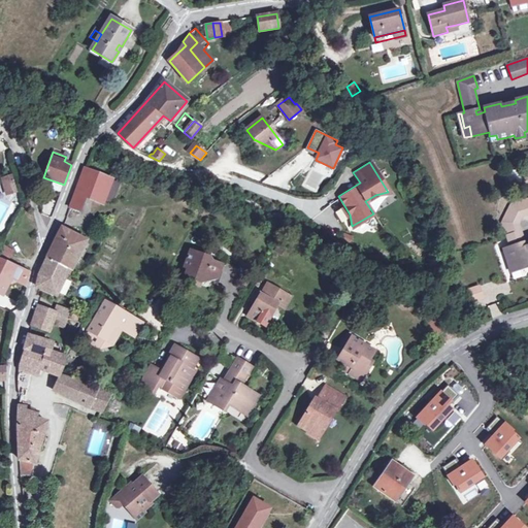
[(68,208),(79,212),(85,196),(103,203),(111,179),(84,169),(74,194),(68,208)]
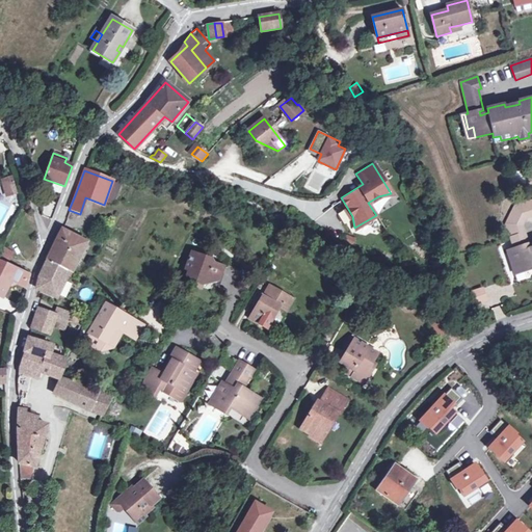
[(0,179),(0,183),(4,197),(18,193),(11,176),(0,179)]
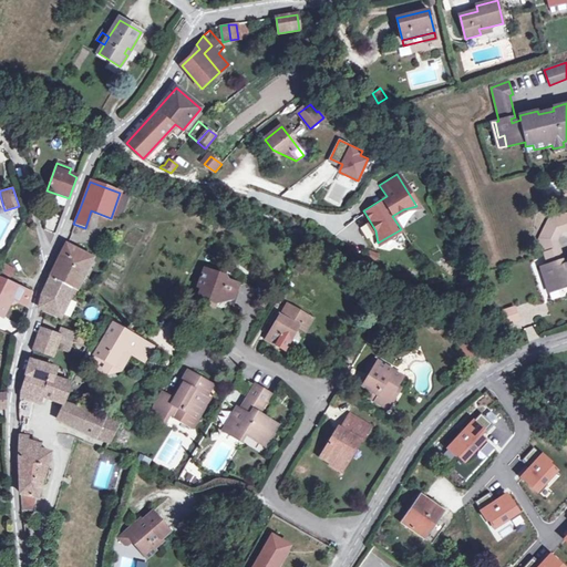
[(566,214),(549,219),(562,233),(566,230),(566,214)]
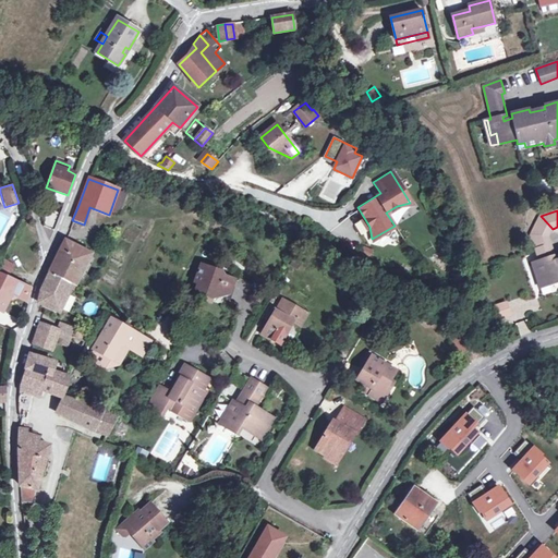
[(365,230),(370,227),(363,216),(358,219),(365,230)]
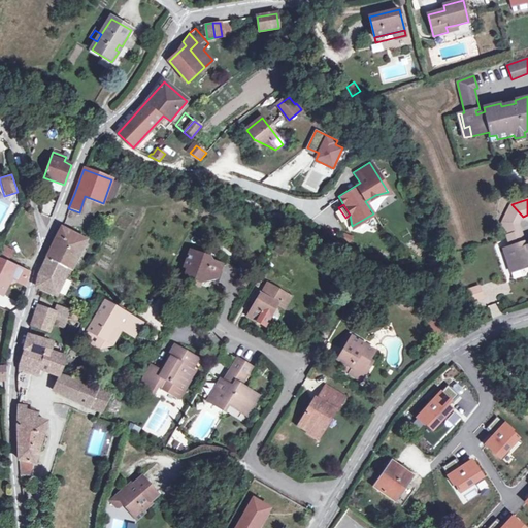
[(520,224),(523,217),(512,204),(502,223),(520,224)]
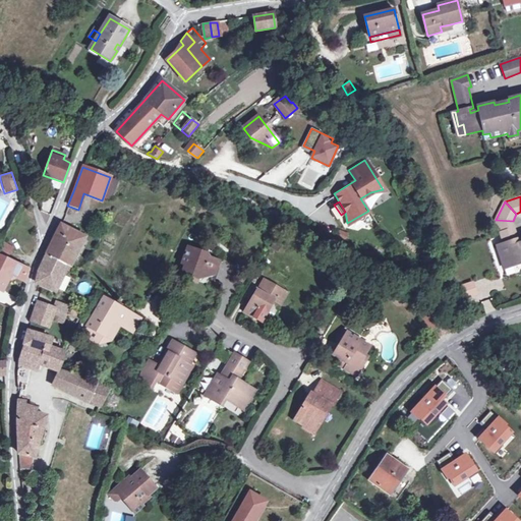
[(520,242),(519,243),(513,221),(496,220),(501,233),(504,244),(500,245),(505,259),(510,257),(513,267),(520,264),(520,242)]
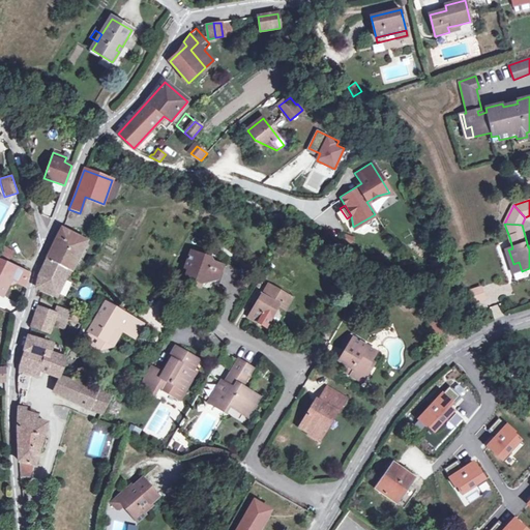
[(47,259),(37,276),(36,288),(56,296),(68,271),(83,240),(61,230),(60,232),(47,259)]
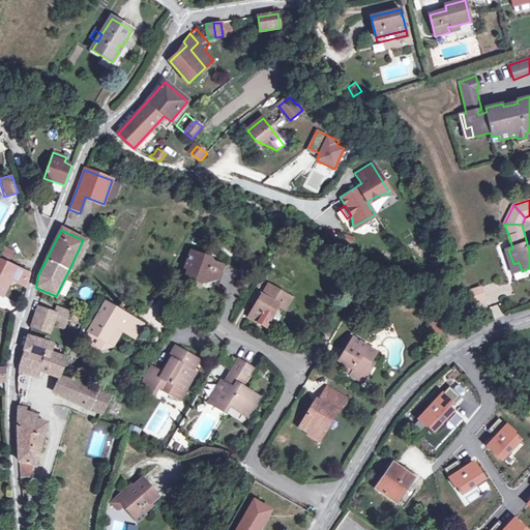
[(0,254),(5,257),(8,249),(2,246),(0,249),(0,254)]
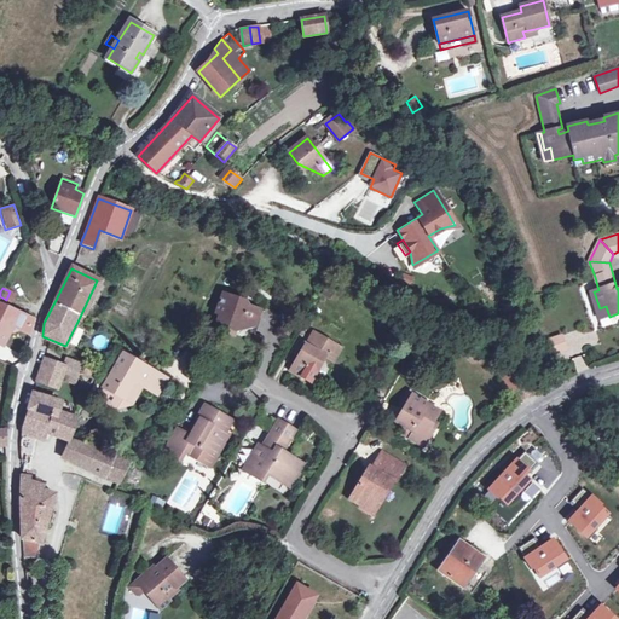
[(600,308),(594,291),(590,293),(600,320),(609,317),(606,306),(600,308)]
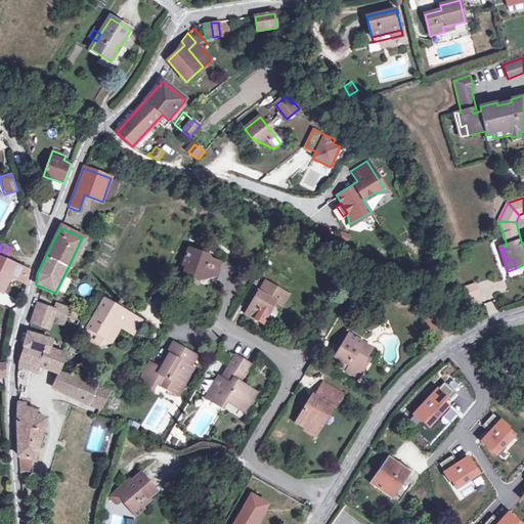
[(204,273),(208,275),(214,277),(219,264),(206,259),(207,257),(188,251),(182,266),(186,268),(183,275),(197,279),(199,276),(202,277),(204,273)]
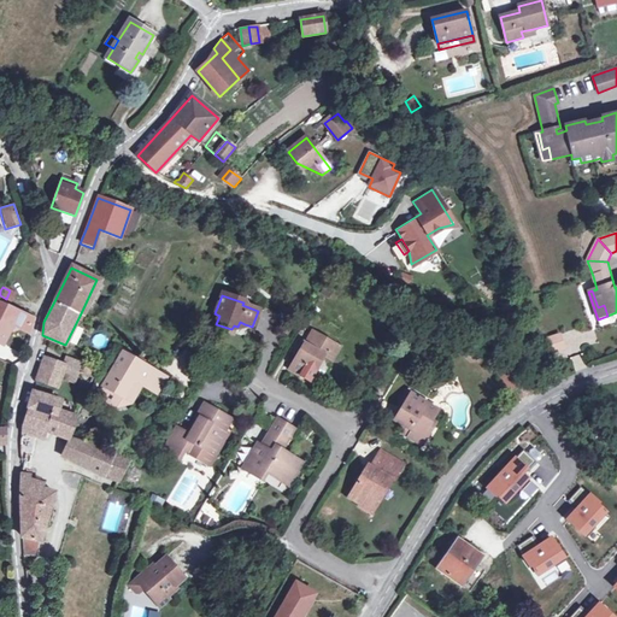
[(18,312),(17,312),(0,303),(0,344),(1,345),(10,328),(18,312)]
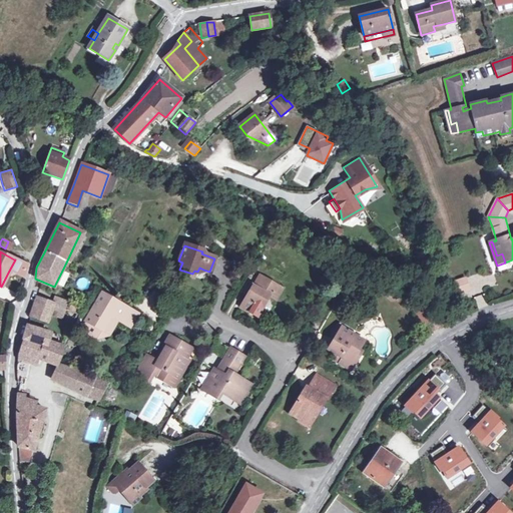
[(15,260),(8,273),(25,280),(29,264),(15,258),(14,260),(15,260)]
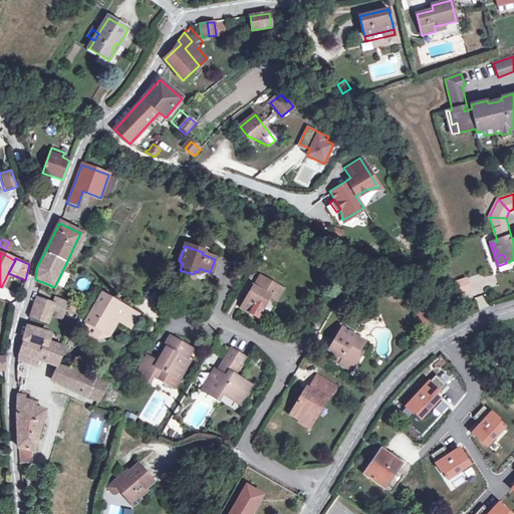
[(195,271),(193,274),(201,277),(204,270),(200,268),(198,272),(195,271)]
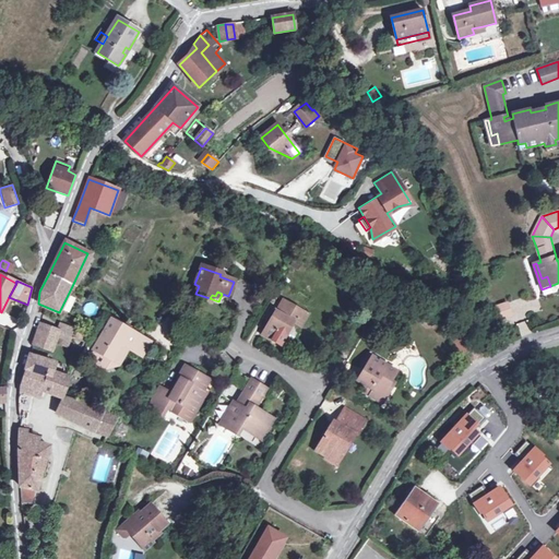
[(283,300),(275,312),(286,318),(294,306),(283,300)]
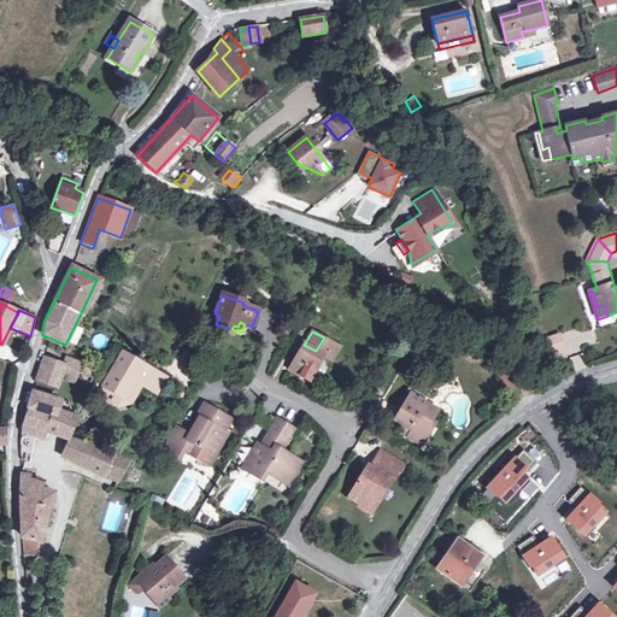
[(557,335),(545,339),(550,354),(562,351),(557,335)]
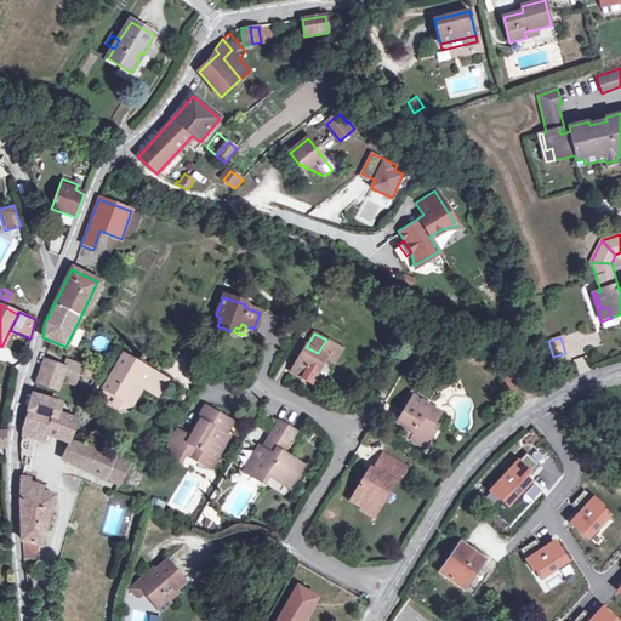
[(342,349),(326,340),(318,353),(306,347),(291,371),(312,383),(326,359),(330,353),(337,358),(342,349)]
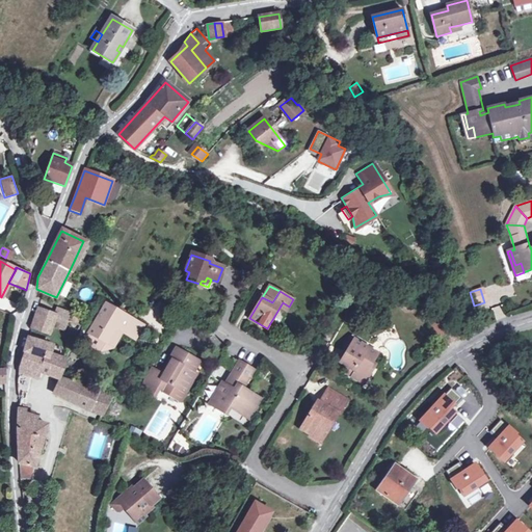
[(286,311),(289,307),(283,302),(280,308),(286,311)]
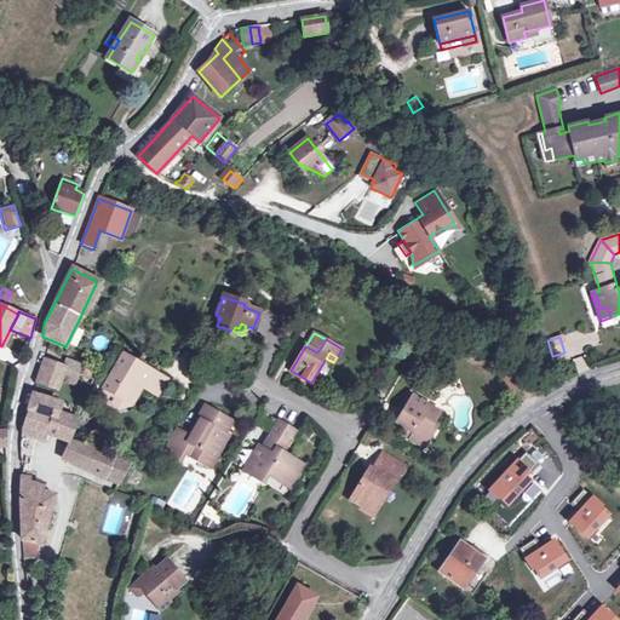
[(150,392),(160,375),(124,354),(103,389),(125,401),(136,383),(143,388),(150,392)]
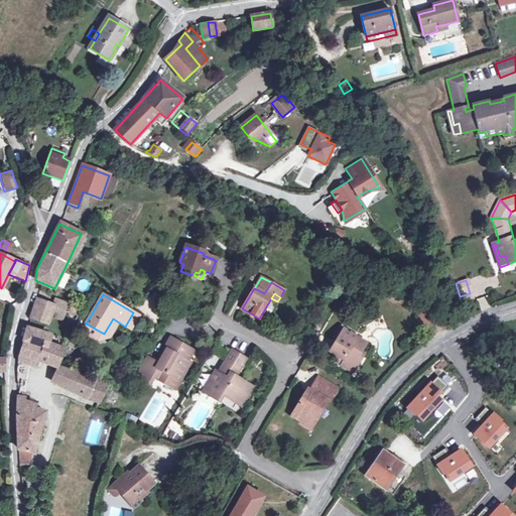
[(50,316),(53,307),(36,300),(33,310),(29,319),(47,326),(50,316)]
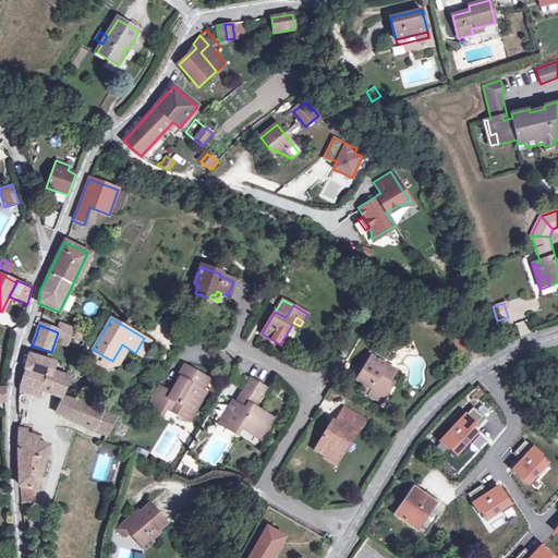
[(61,325),(58,332),(71,337),(73,329),(61,325)]
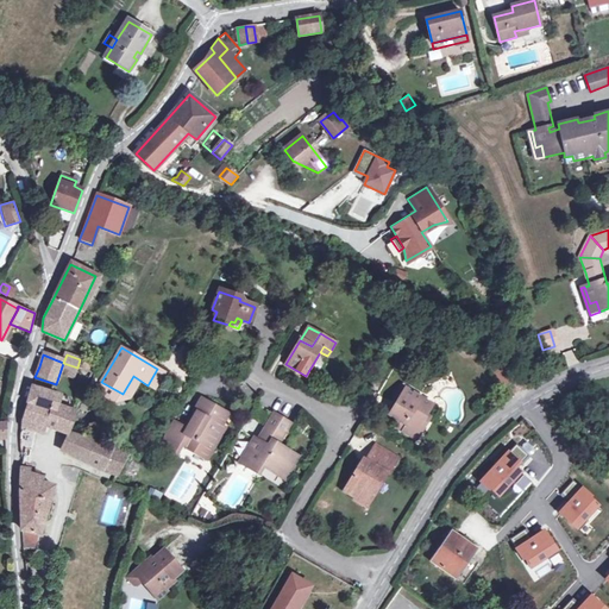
[(495,359),(488,365),(494,372),(501,366),(495,359)]
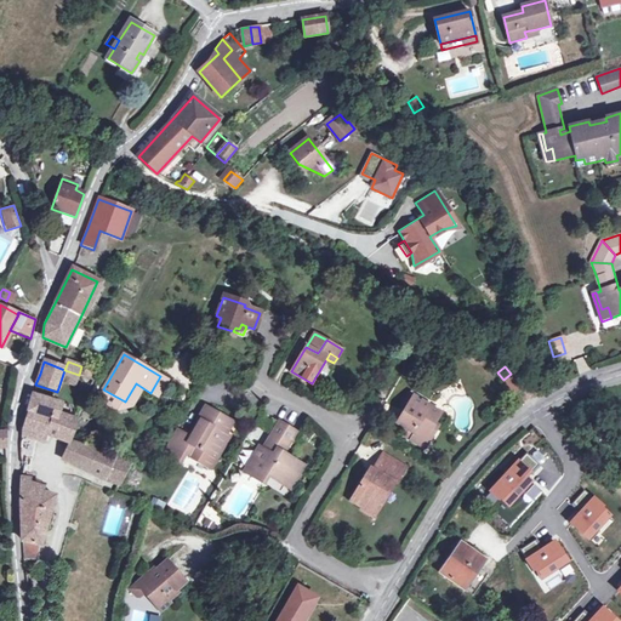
[(513,392),(523,386),(516,375),(506,382),(513,392)]
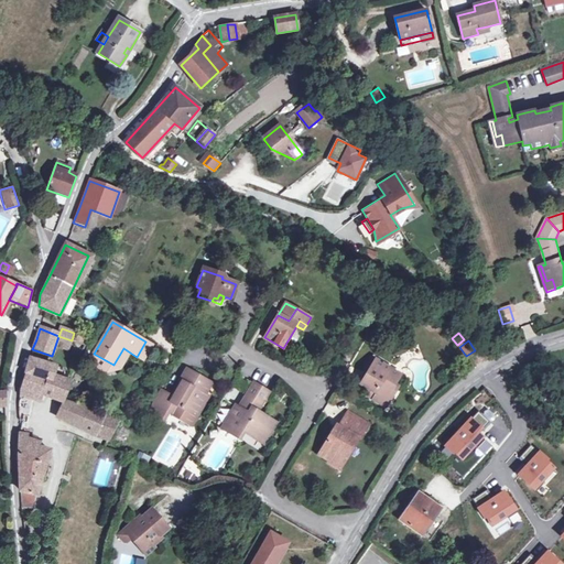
[(152,345),(145,342),(137,357),(143,360),(152,345)]
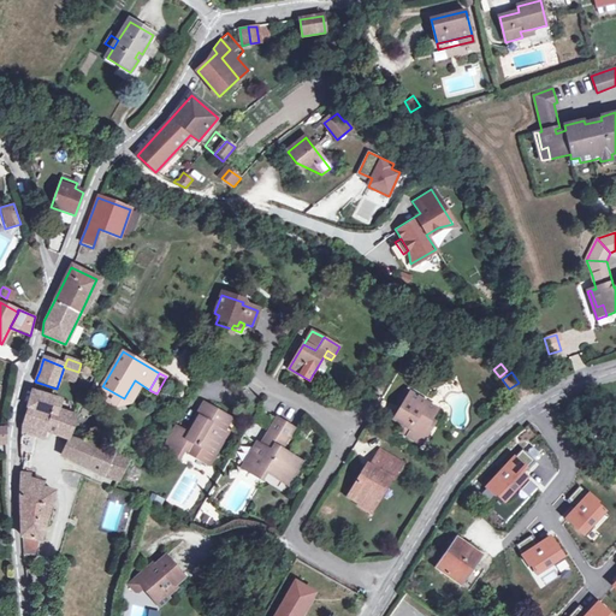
[(131,403),(142,385),(135,380),(124,398),(131,403)]
